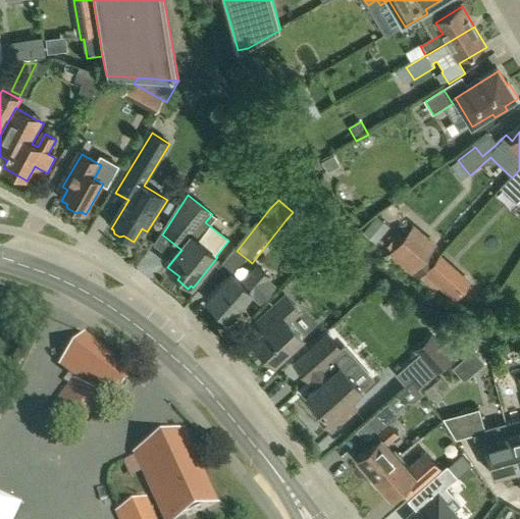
[(414,226),(387,257),(412,277),(438,247),(414,226)]
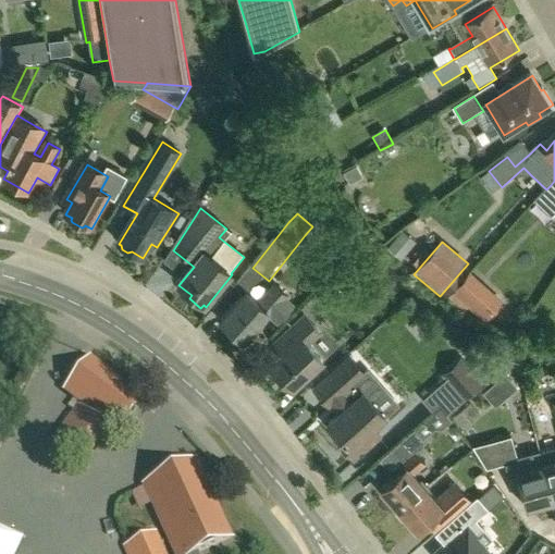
[(333,279),(349,297),(367,282),(352,263),(333,279)]
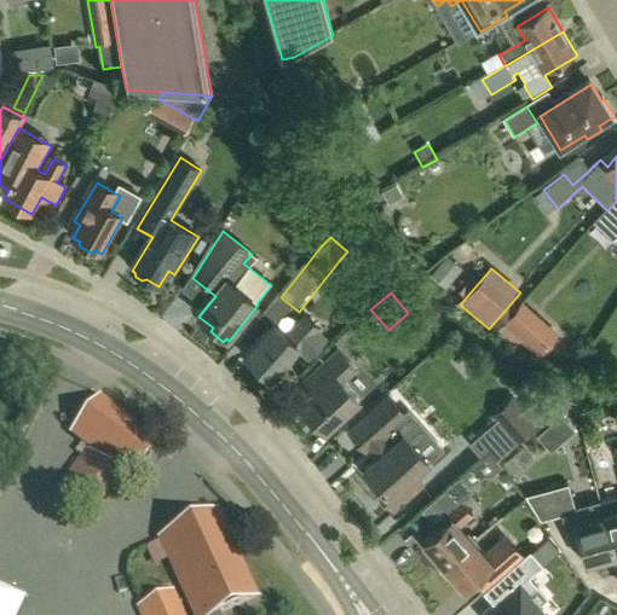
[(560,337),(524,303),(503,326),(540,360),(560,337)]
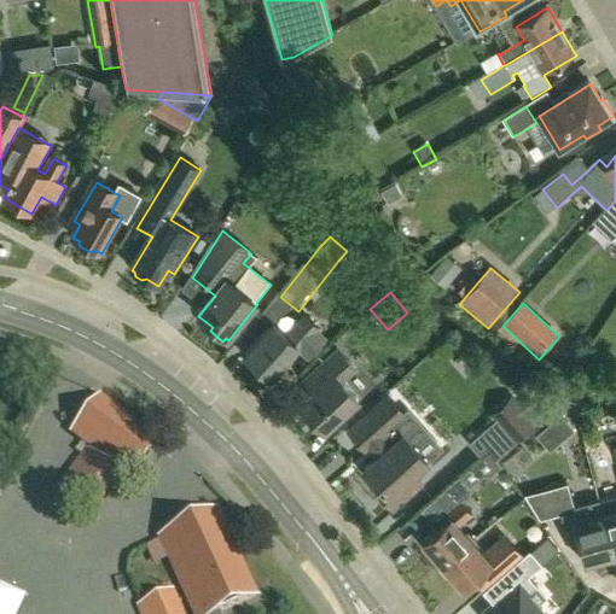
[(274,325),(271,329),(247,356),(271,378),(291,356),(295,358),(302,351),(311,360),(327,341),(318,333),(320,331),(307,319),(289,338),(274,325)]
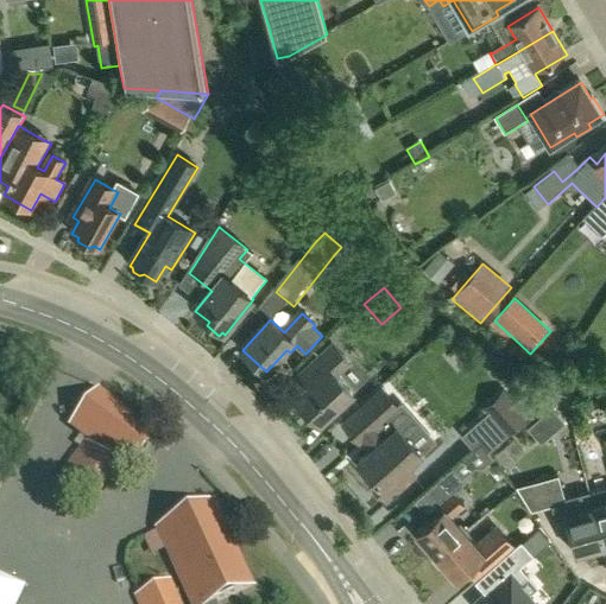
[(352,366),(335,347),(300,379),(309,389),(297,401),(321,426),(354,395),(339,377),(352,366)]
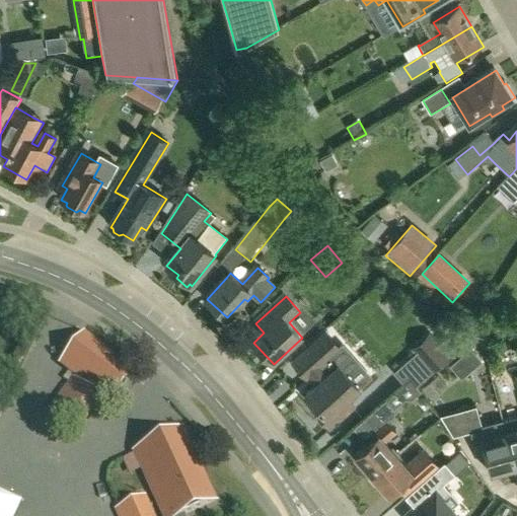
[(416,349),(438,373),(454,358),(433,334),(416,349)]
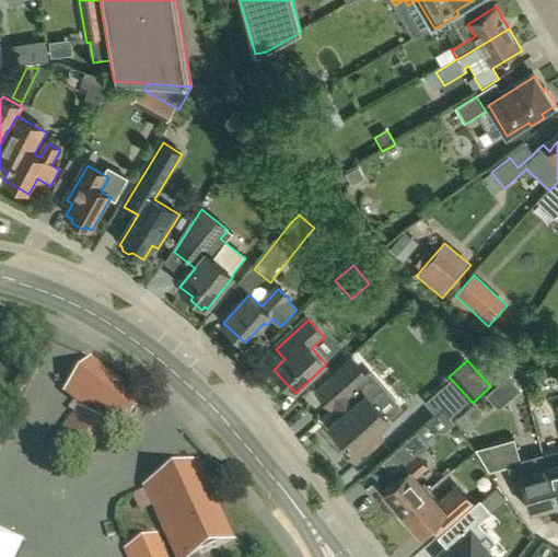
[(371,373),(368,376),(355,361),(318,393),(333,409),(336,407),(345,416),(332,428),(345,442),(341,445),(358,464),(384,440),(376,432),(390,420),(390,421),(403,409),(371,373)]
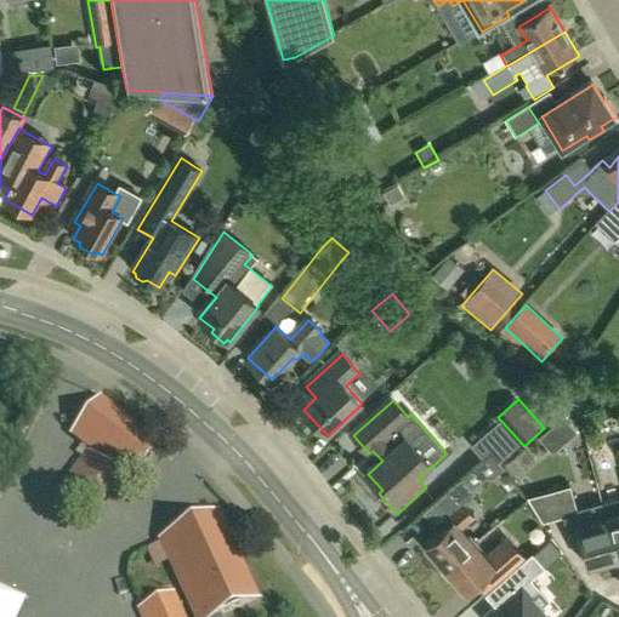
[(104,403),(77,438),(134,484),(163,449),(104,403)]
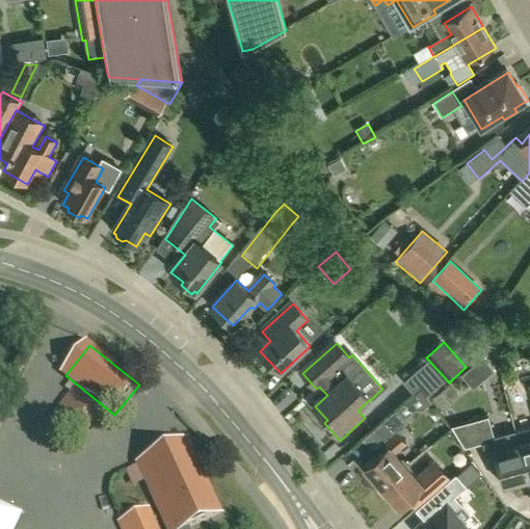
[(444,415),(460,400),(450,387),(432,401),(444,415)]
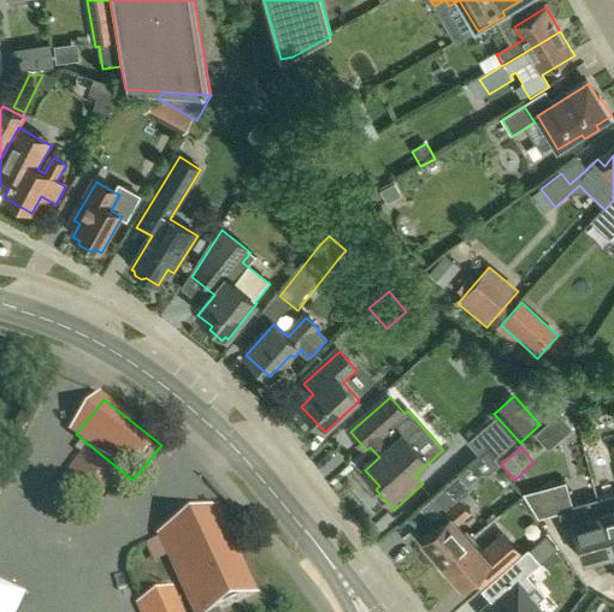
[(423,542),(443,565),(471,541),(459,527),(473,514),(464,504),(468,500),(468,493),(458,481),(431,504),(447,522),(423,542)]
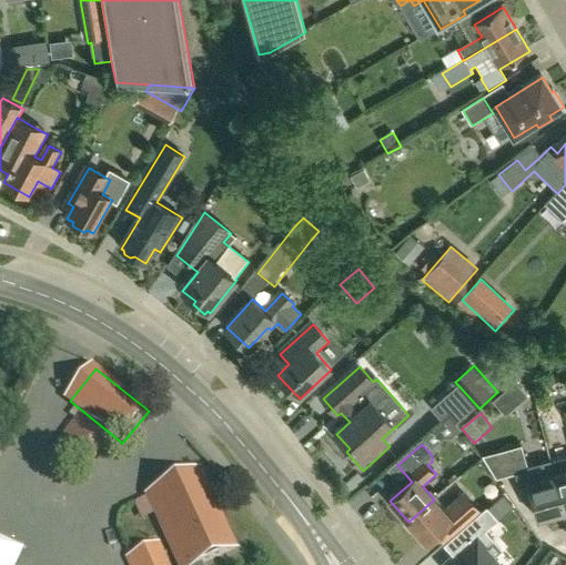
[(498,481),(529,472),(522,447),(484,458),(498,481)]
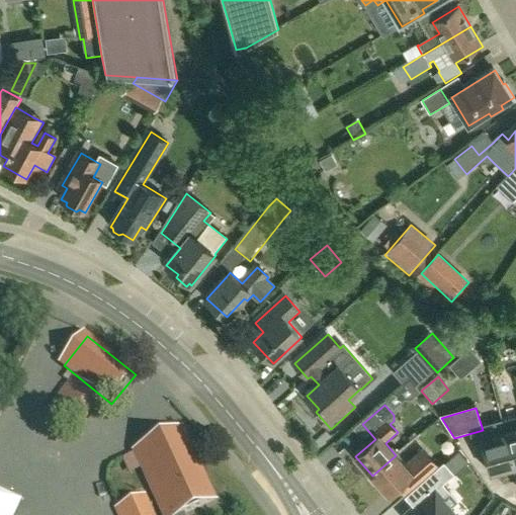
[(515,419),(504,422),(507,432),(515,462),(515,419)]
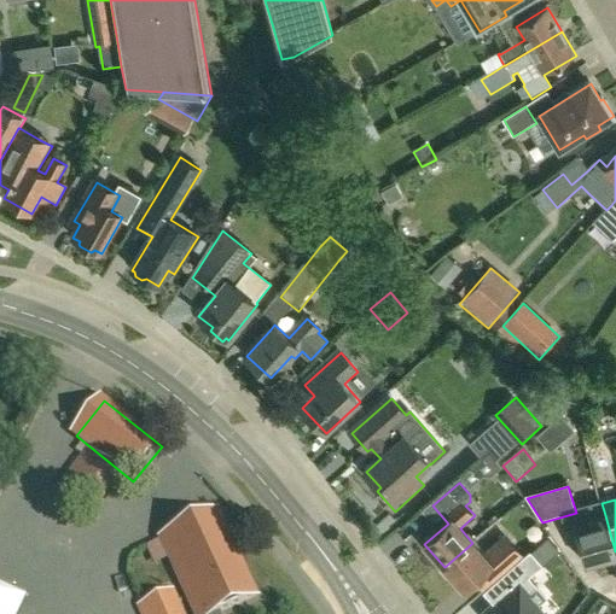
[(226,613),(259,598),(221,515),(221,514),(163,542),(196,613),(226,613)]
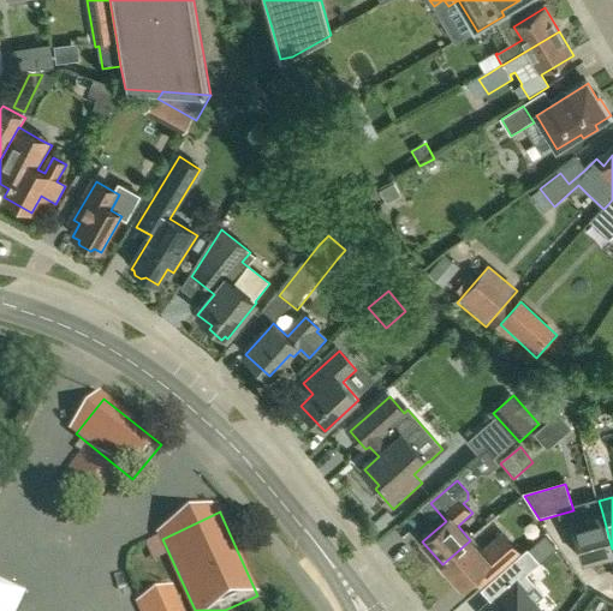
[(600,563),(612,559),(612,549),(602,513),(572,521),(583,562),(599,558),(600,563)]
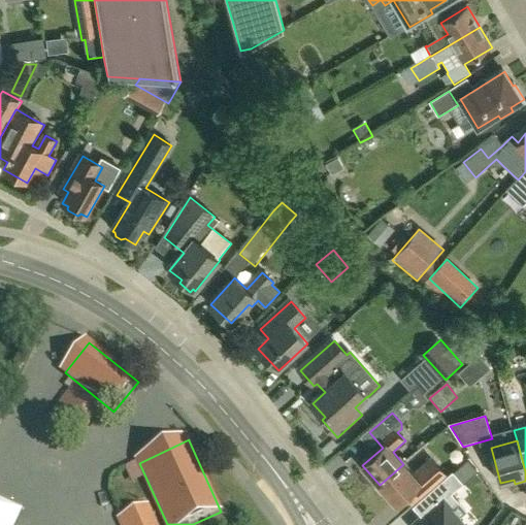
[(403,464),(380,485),(381,486),(380,491),(385,497),(390,496),(397,504),(420,484),(428,493),(447,477),(433,461),(415,477),(403,464)]
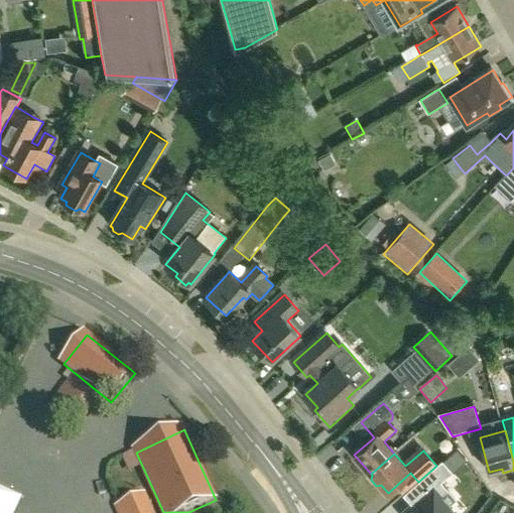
[(404,496),(412,505),(403,512),(454,512),(450,508),(457,501),(448,493),(451,492),(443,484),(455,474),(443,462),(404,496)]
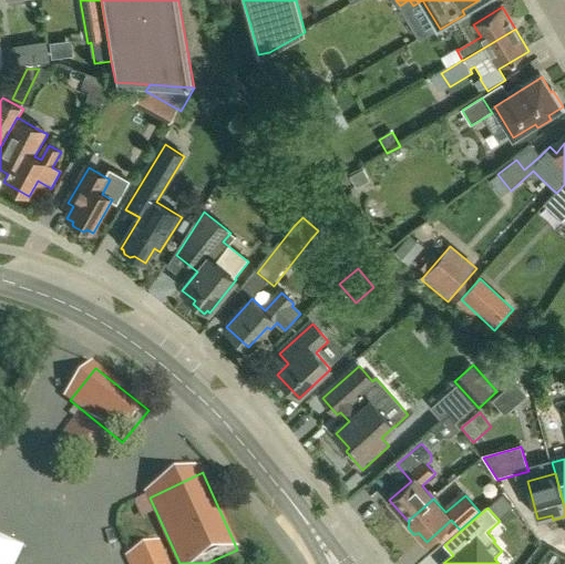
[(21,563),(26,556),(0,544),(0,563),(21,563)]
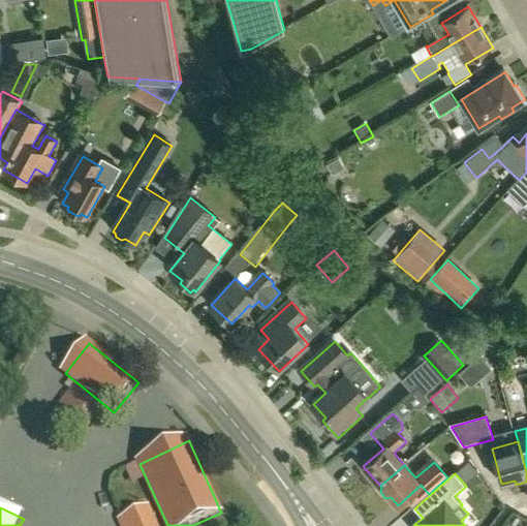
[(158,525),(150,507),(120,521),(122,525),(158,525)]
